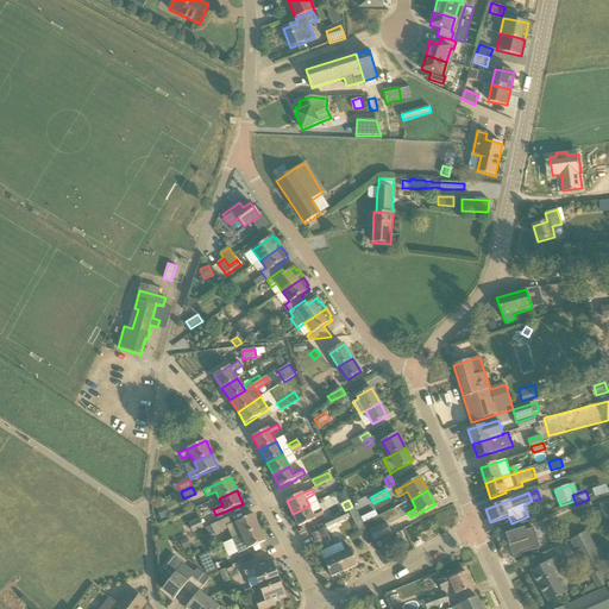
[(157,509),(161,520),(170,516),(165,506),(157,509)]
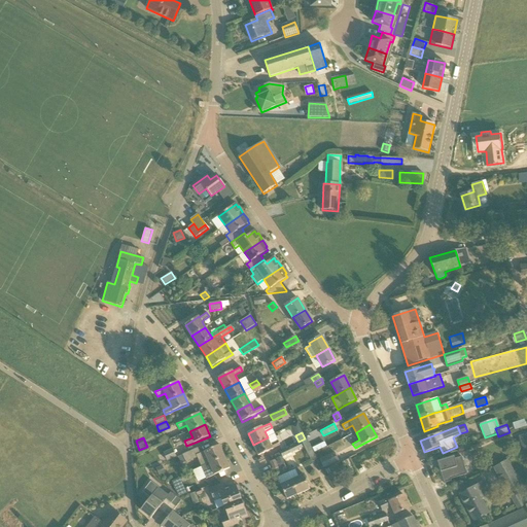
[(268,437),(253,445),(258,456),(273,450),(273,449),(280,446),(278,441),(271,445),(268,437)]
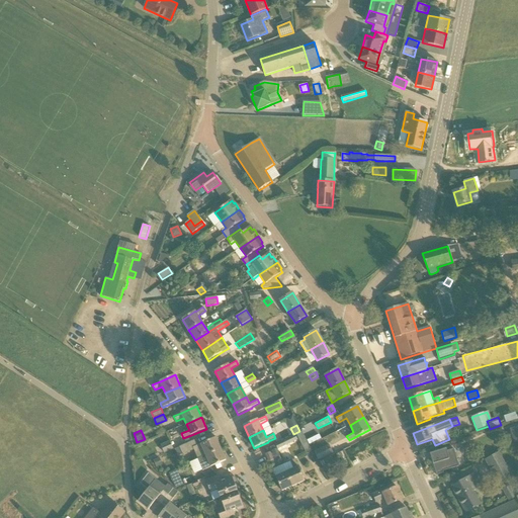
[(308,443),(303,432),(296,435),(303,445),(308,443)]
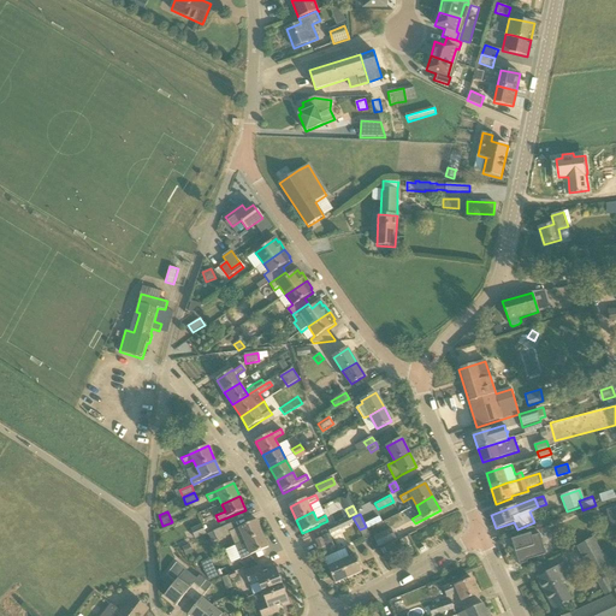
[(379,514),(366,523),(369,529),(383,520),(379,514)]
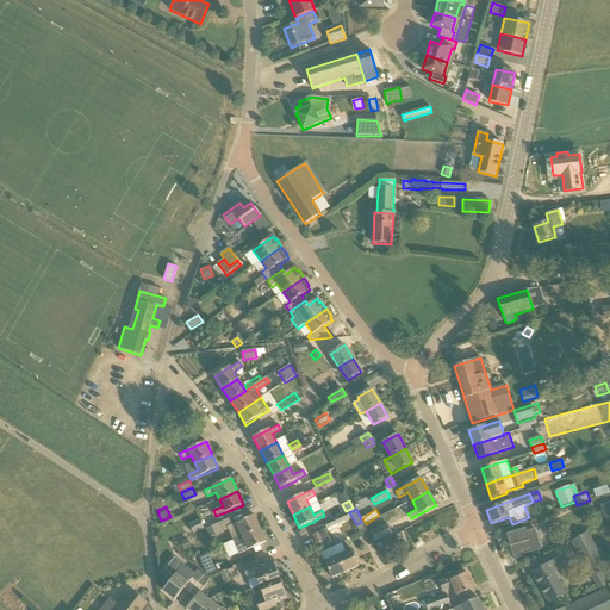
[(350,518),(348,512),(324,523),(328,529),(350,518)]
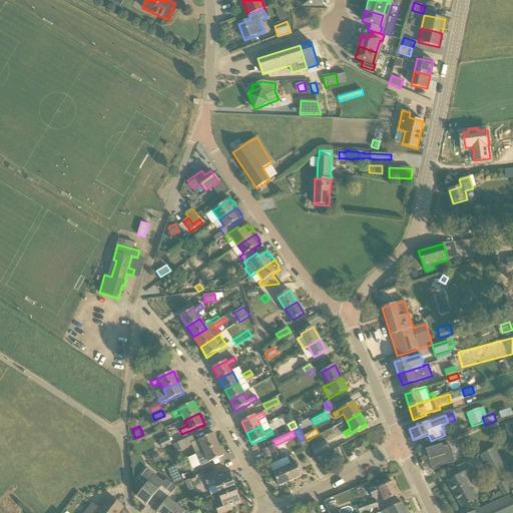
[(193,436),(177,443),(180,450),(181,451),(192,446),(196,455),(218,445),(213,434),(198,440),(199,440),(195,442),(193,436)]
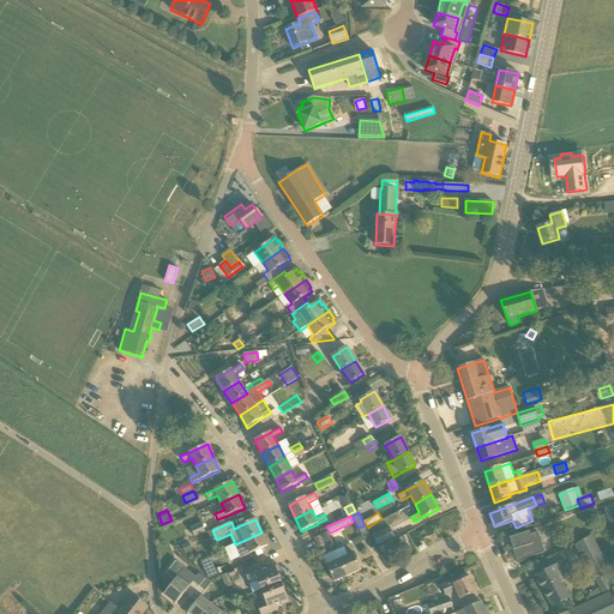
[(205,533),(202,524),(202,523),(191,528),(194,537),(205,533)]
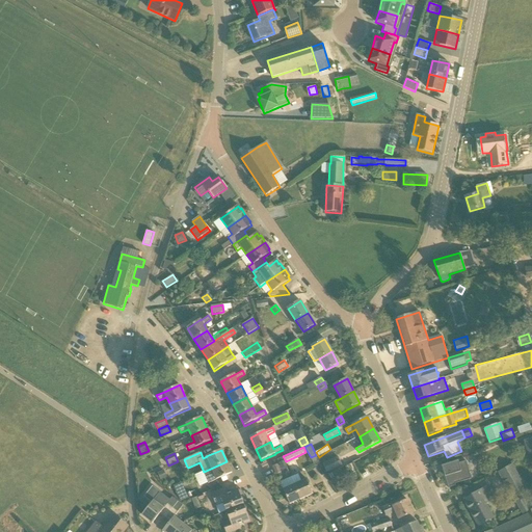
[(326,473),(342,466),(338,457),(323,463),(326,473)]
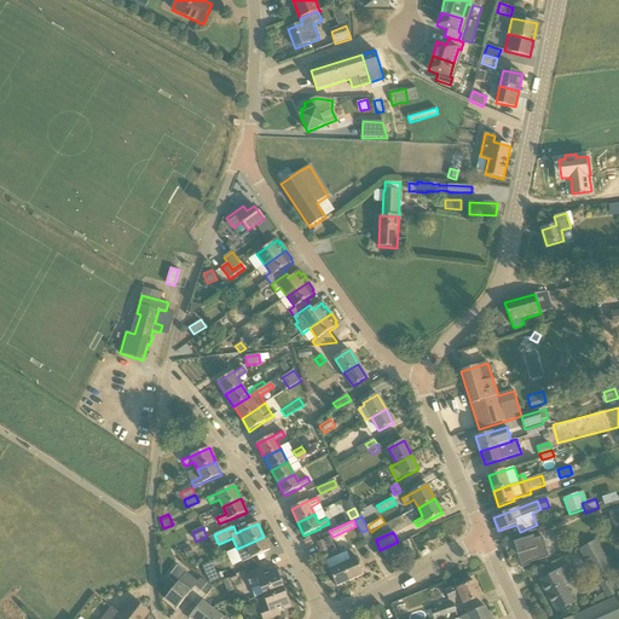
[(242,559),(243,562),(252,559),(270,550),(264,537),(237,549),(242,559)]
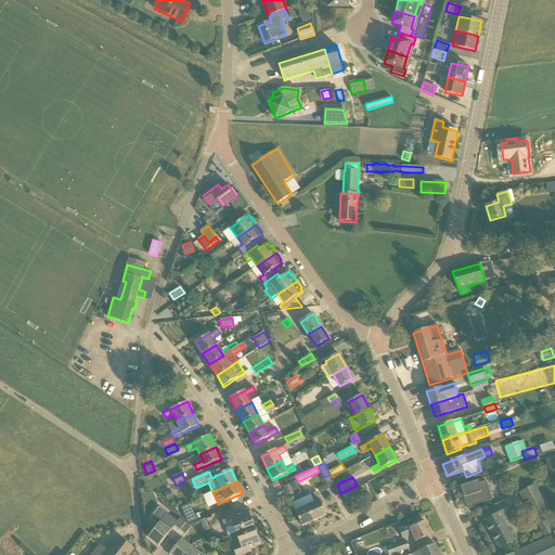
[(479,483),(478,481),(466,485),(461,487),(462,489),(468,510),(476,507),(475,505),(488,501),(485,491),(489,490),(487,483),(487,481),(479,483)]
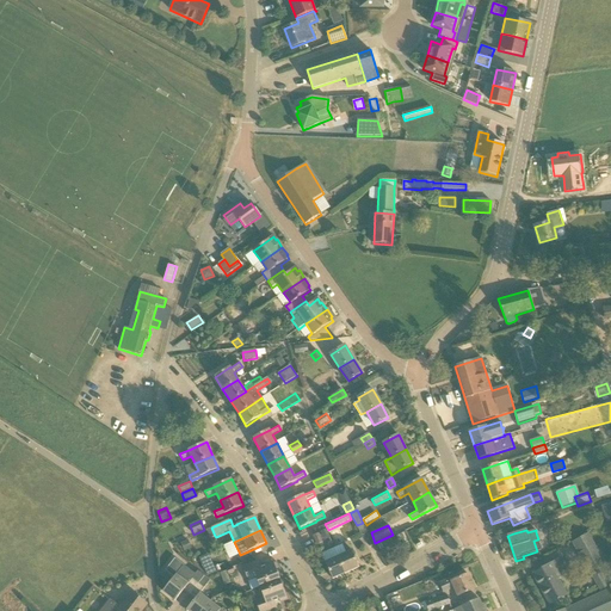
[(180,543),(185,553),(192,549),(187,539),(180,543)]
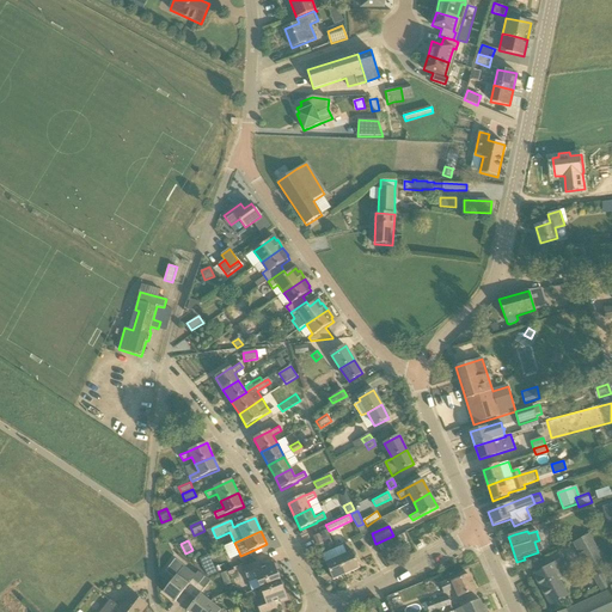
[(340,557),(347,574),(360,568),(353,551),(348,543),(343,545),(336,549),(340,557)]
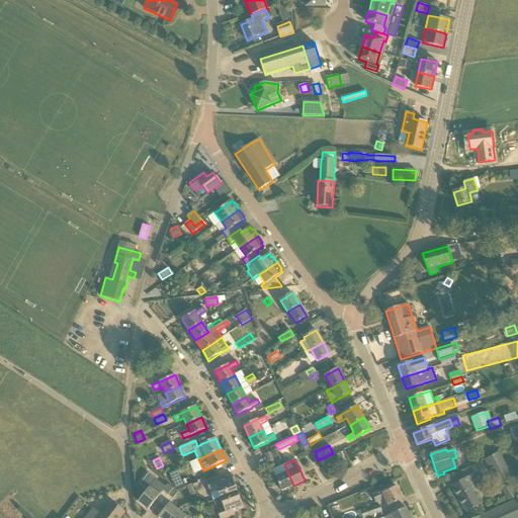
[(498,482),(511,475),(505,465),(492,472),(498,482)]
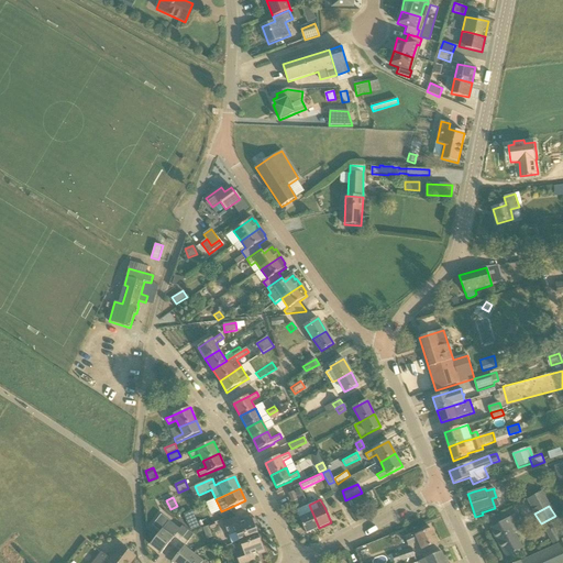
[(307,533),(319,528),(312,512),(299,518),(307,533)]
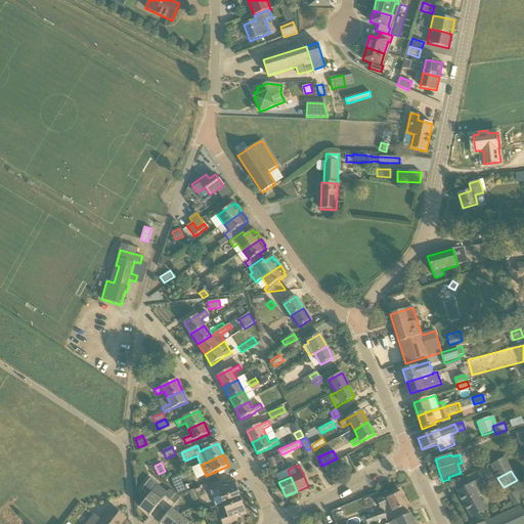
[(457,492),(472,518),(486,510),(479,497),(489,491),(481,479),(457,492)]
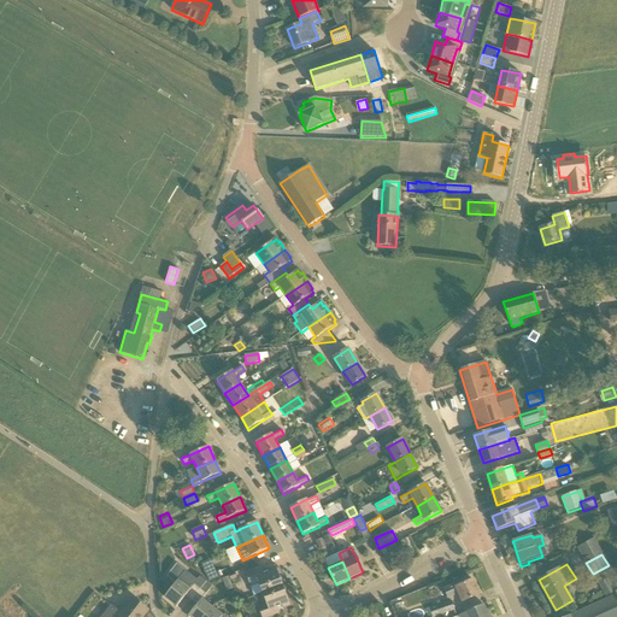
[(276,569),(264,574),(262,566),(246,574),(251,587),(259,585),(263,594),(283,586),(276,569)]
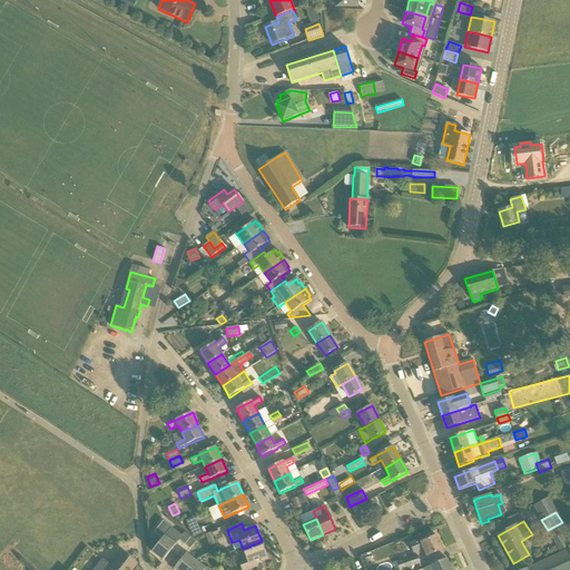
[(177,556),(190,538),(185,533),(183,536),(172,528),(153,552),(164,561),(172,551),(177,556)]
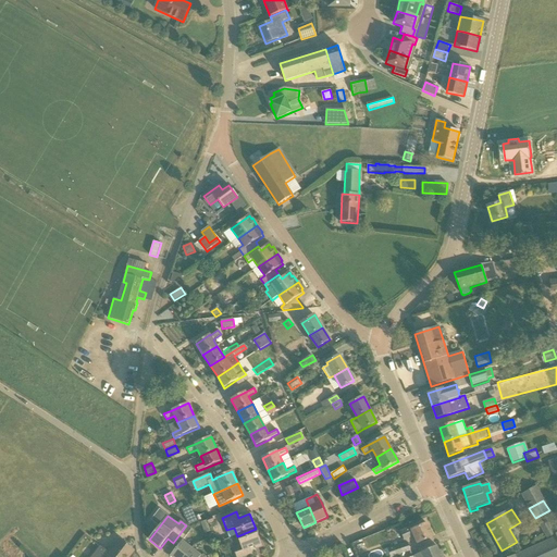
[(555,534),(549,522),(541,527),(547,539),(555,534)]
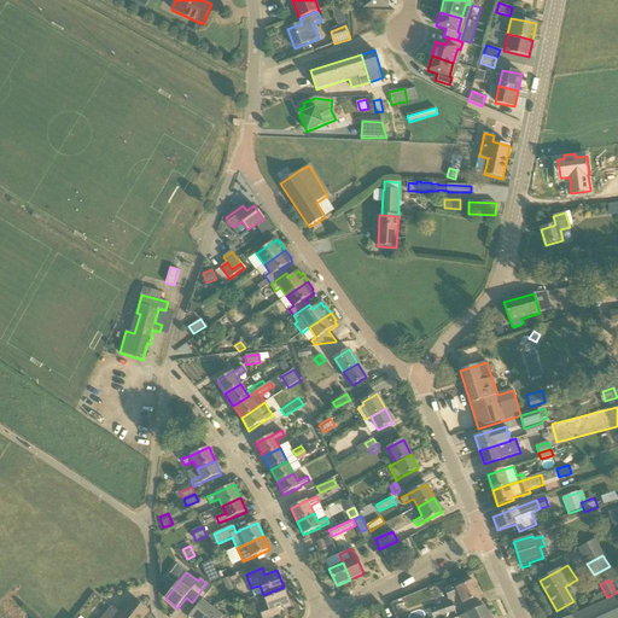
[(449,599),(454,596),(459,594),(464,604),(481,595),(473,581),(465,584),(464,582),(450,588),(445,590),(449,599)]
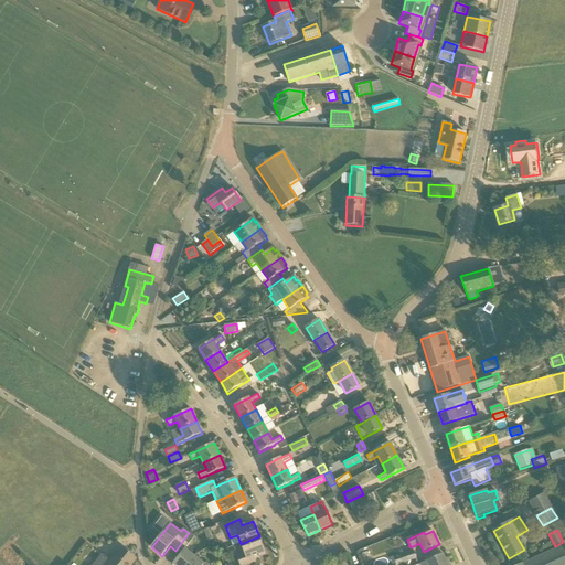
[(185,548),(189,544),(194,537),(189,533),(176,551),(181,554),(172,564),(173,564),(188,564),(194,556),(185,548)]
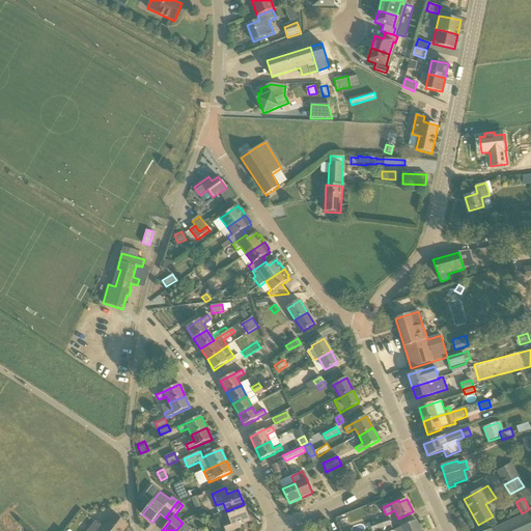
[(244,504),(226,511),(229,519),(222,522),(225,530),(233,530),(241,528),(239,523),(249,519),(244,504)]
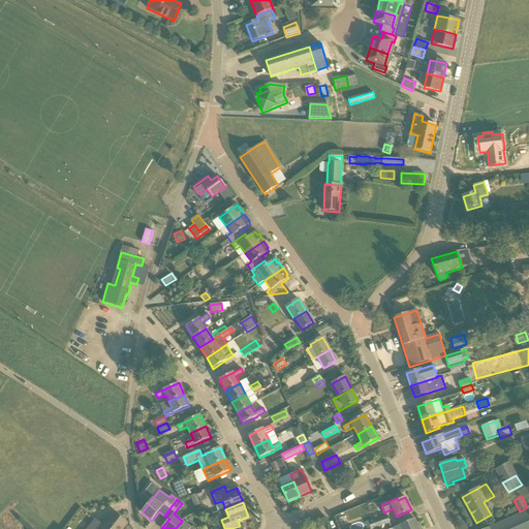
[(528,528),(528,506),(528,507),(528,510),(489,528),(489,527),(485,528),(528,528)]
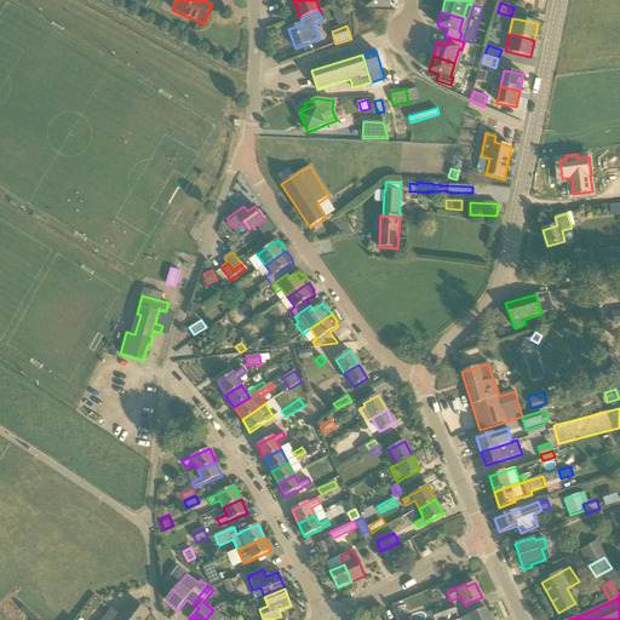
[(143,619),(149,613),(135,601),(122,616),(113,609),(103,619),(143,619)]
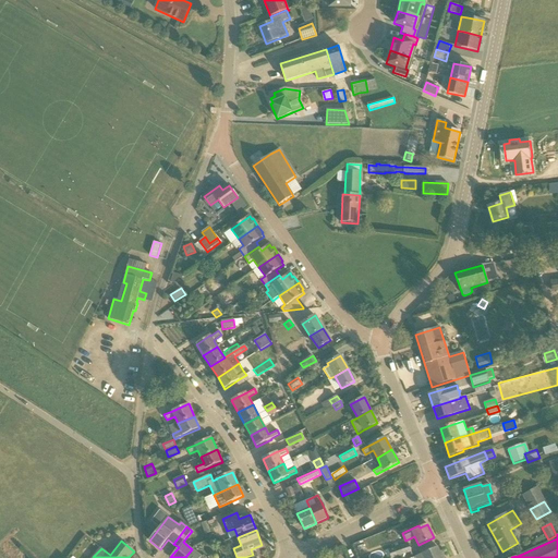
[(388,552),(390,557),(392,557),(412,552),(409,544),(388,552)]
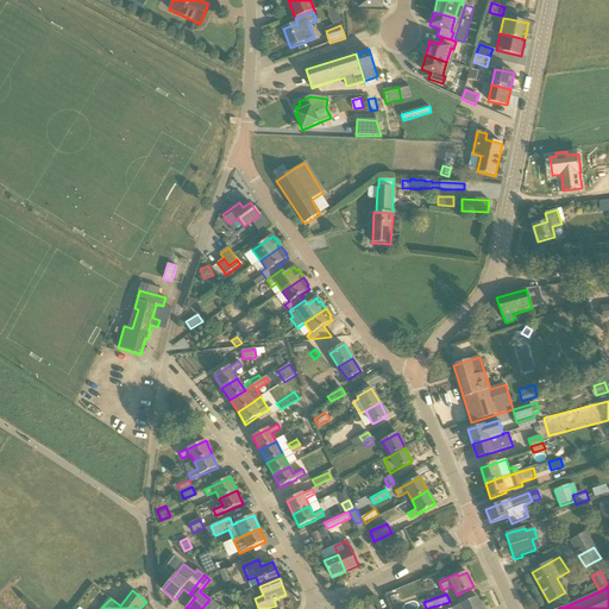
[(483,608),(478,597),(450,608),(483,608)]
